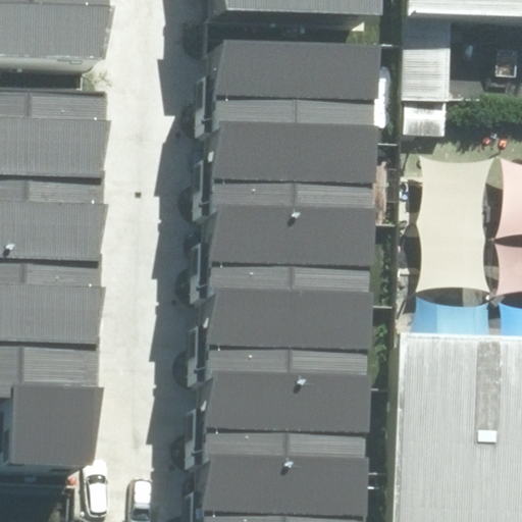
[(0,0),(0,58),(107,62),(109,0),(0,0)]
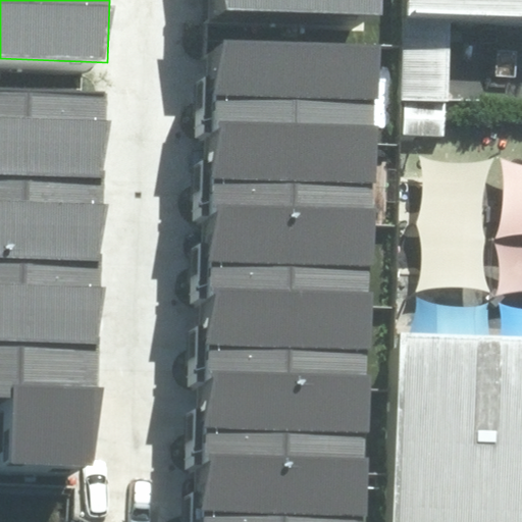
[(379,13),(379,0),(212,0),(213,8),(379,13)]
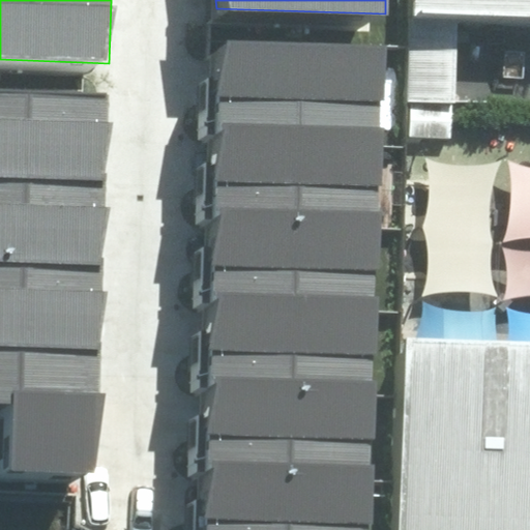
[(529,0),(412,0),(410,102),(457,104),(459,19),(529,21),(529,0)]
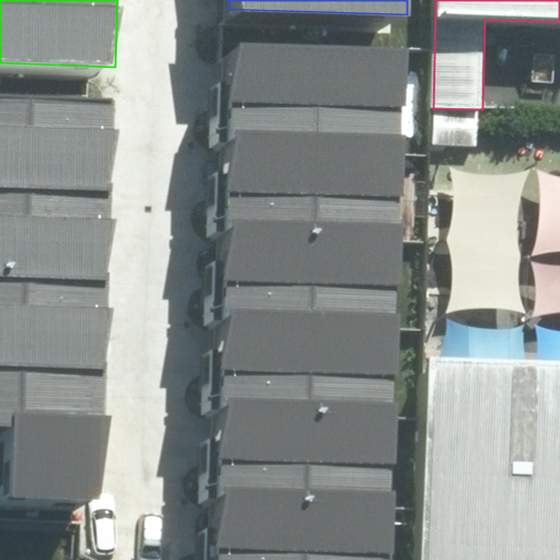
[(404,153),(407,49),(231,43),(228,148),(404,153)]
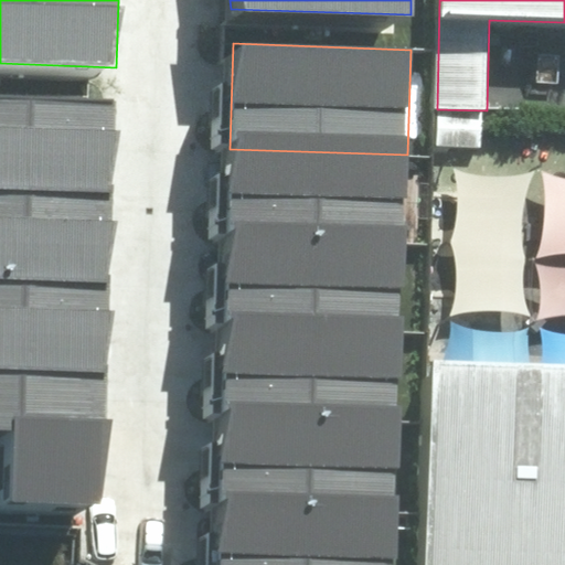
[(0,183),(115,190),(120,105),(0,99),(0,183)]
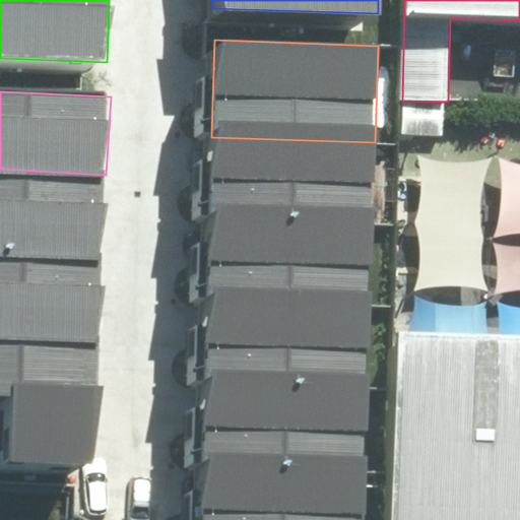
[(373,224),(375,142),(211,137),(209,220),(373,224)]
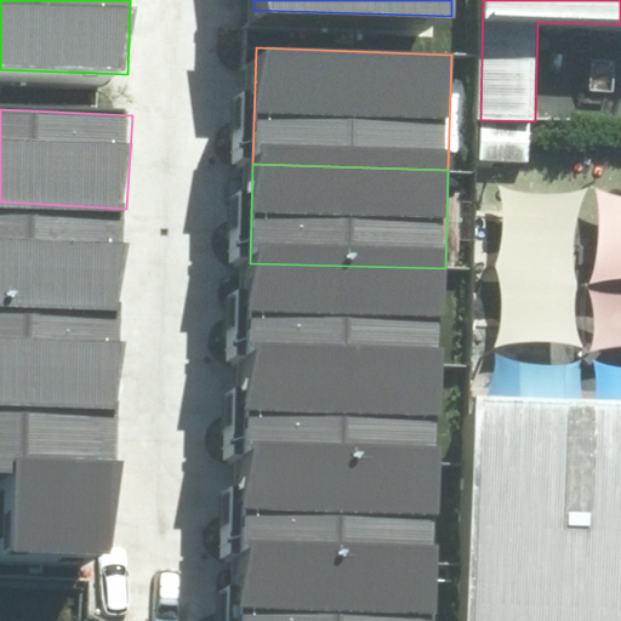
[(0,303),(123,309),(126,209),(0,201),(0,303)]
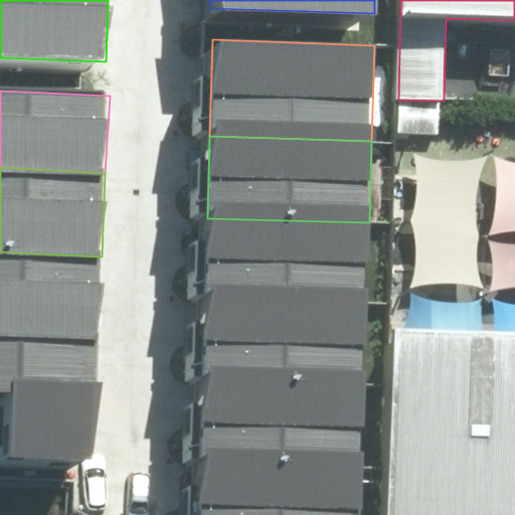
[(367,303),(369,222),(207,218),(205,298),(367,303)]
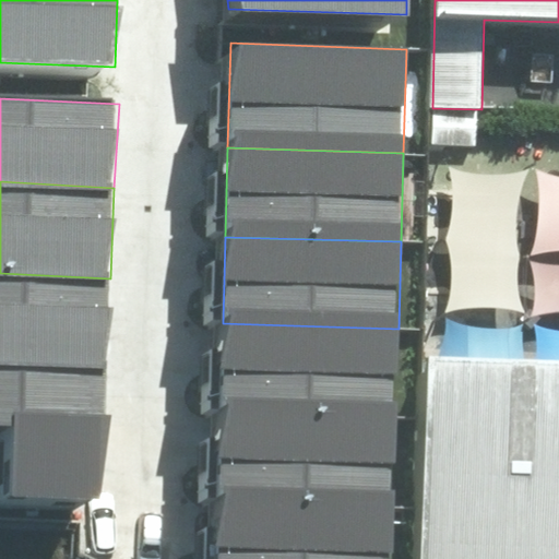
[(0,368),(105,373),(110,278),(0,273),(0,368)]
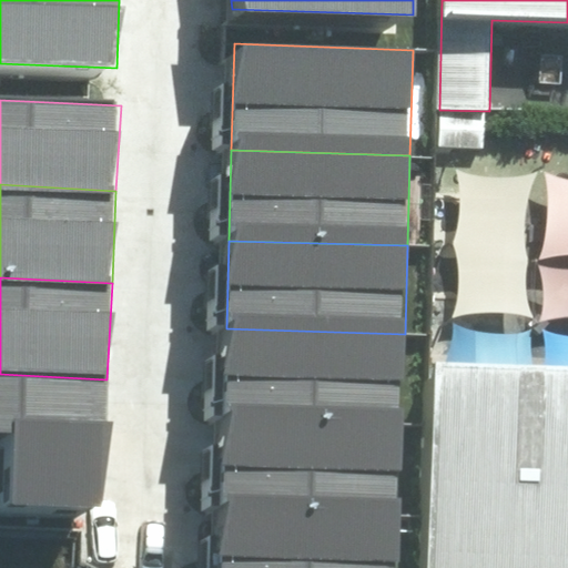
[(403,422),(405,334),(226,328),(224,416),(403,422)]
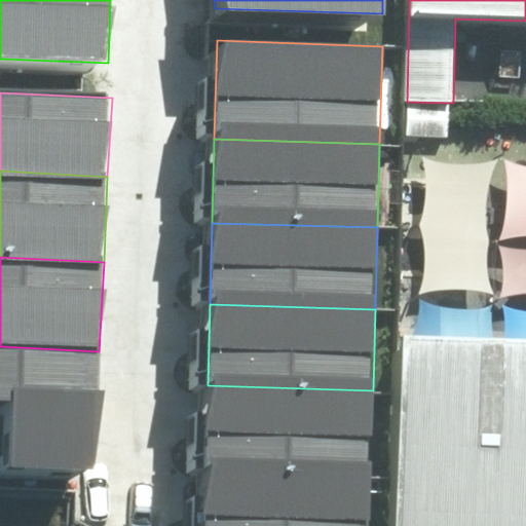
[(97,390),(99,351),(0,346),(0,402),(2,402),(0,465),(96,466),(104,391),(97,390)]
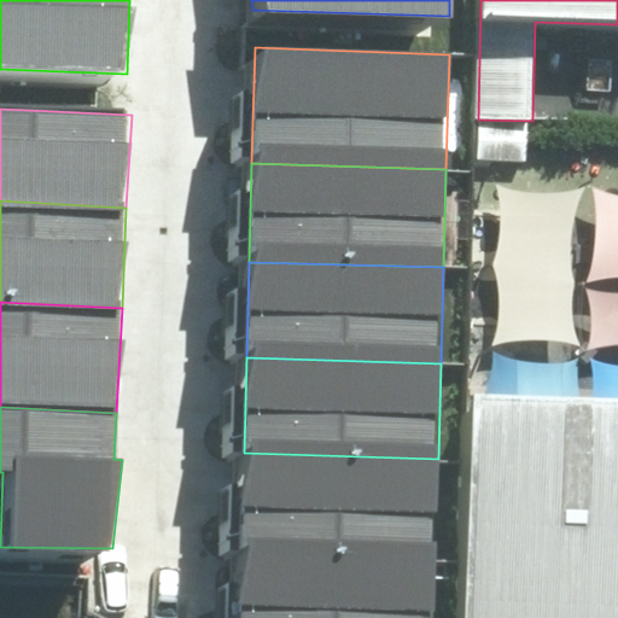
[(617,617),(617,409),(461,408),(458,617),(617,617)]
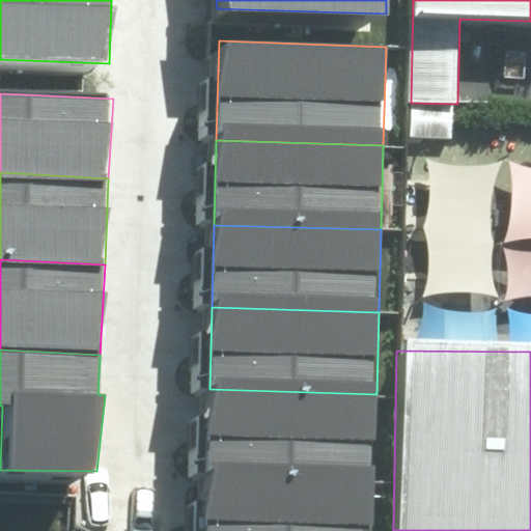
[(372,484),(376,394),(210,389),(206,478),(372,484)]
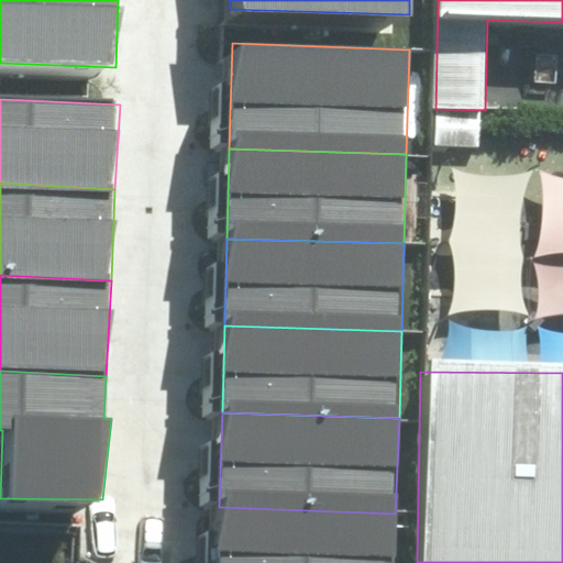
[(392,562),(395,514),(219,507),(217,562),(392,562)]
